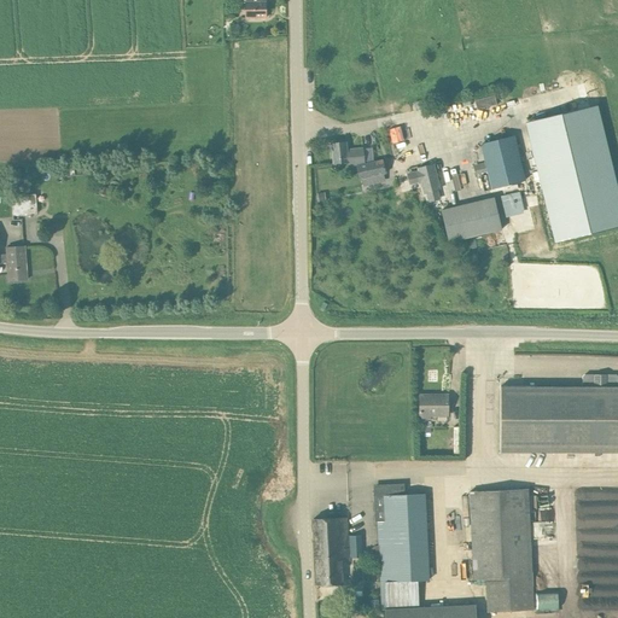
[(245,18),(254,18),(266,18),(266,1),(260,3),(258,0),(245,0),(246,5),(244,5),(244,12),(245,12),(245,18)]
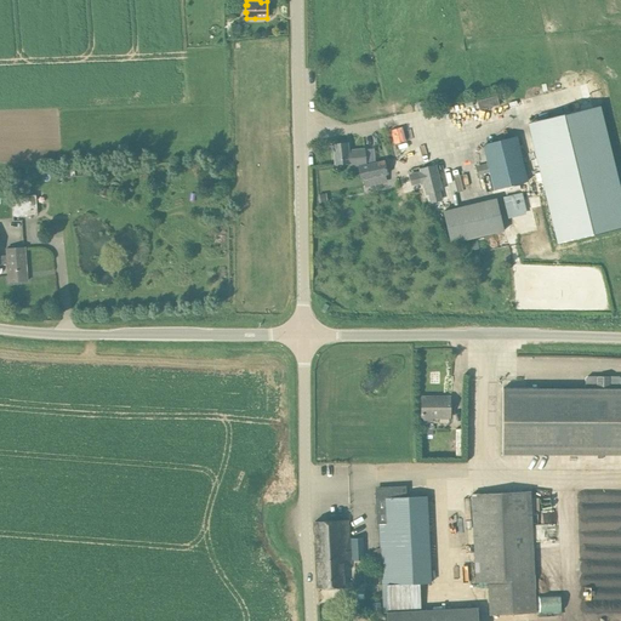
[(496,96),(477,101),(479,110),(499,104),(496,96)]
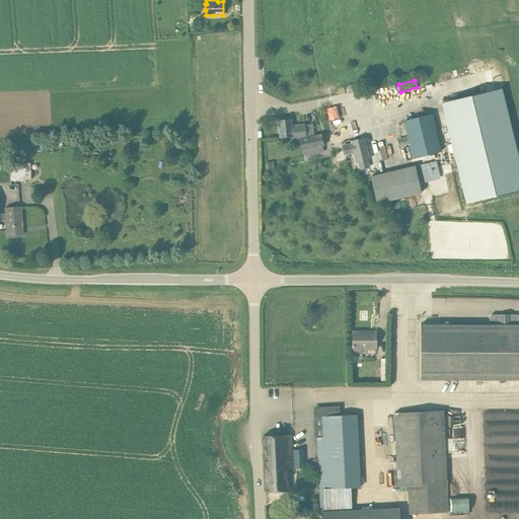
[(357,84),(348,86),(350,93),(359,91),(357,84)]
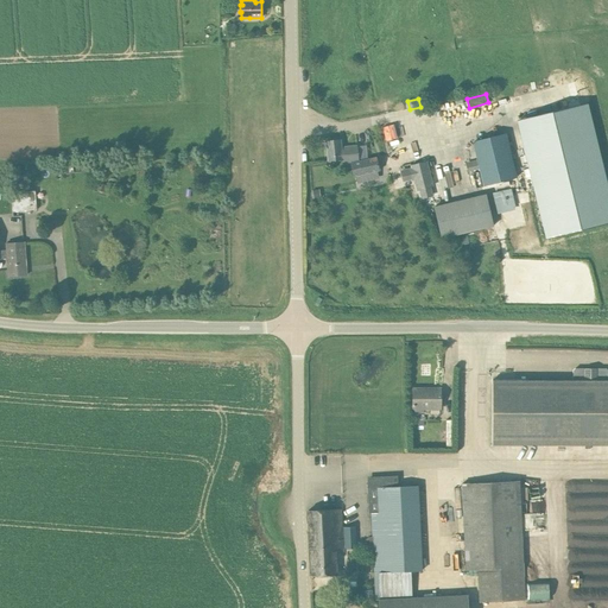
[(587,108),(517,121),(539,236),(607,225),(587,108)]
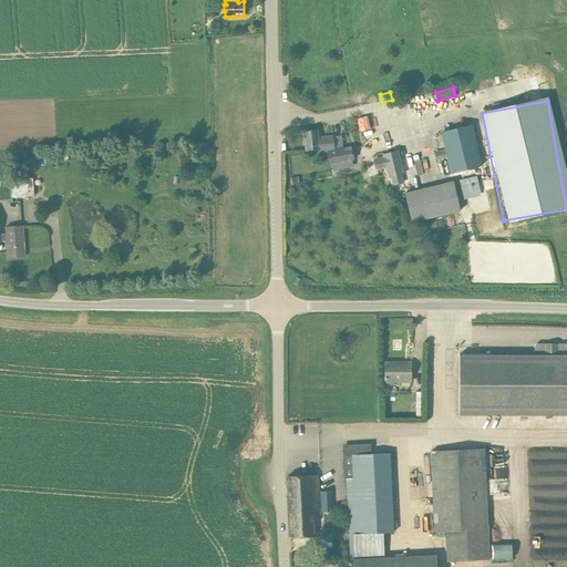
[(482,166),(472,125),(441,133),(451,174),(482,166)]
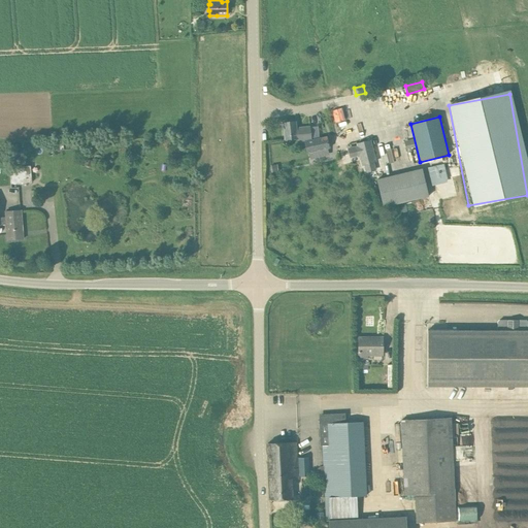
[(307,154),(329,149),(328,137),(312,139),(310,126),(297,128),(296,122),(283,123),(285,140),(297,139),(297,138),(304,138),(305,141),(304,142),(307,154)]
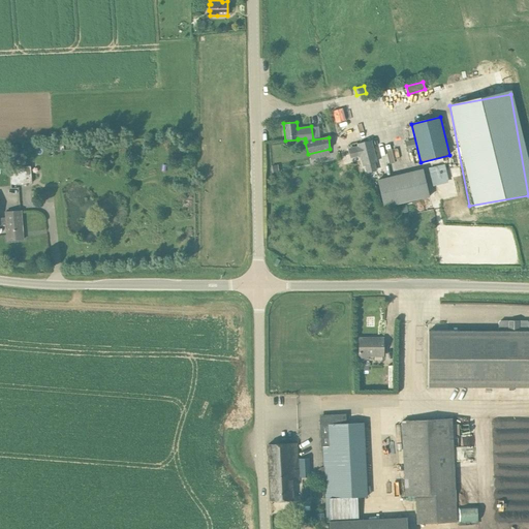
[(356,145),(363,166),(377,162),(372,141),(356,145)]
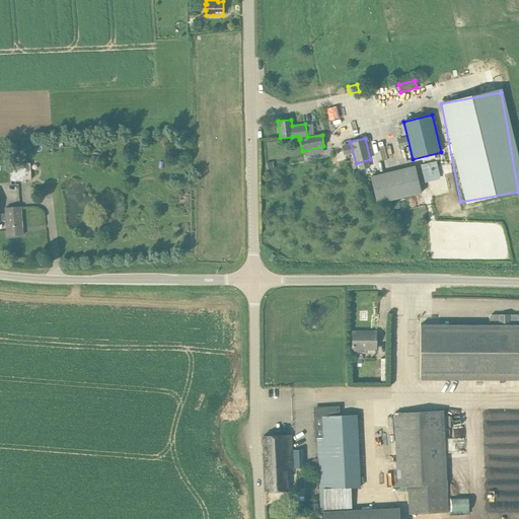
[(346,158),(345,150),(337,151),(338,159),(346,158)]
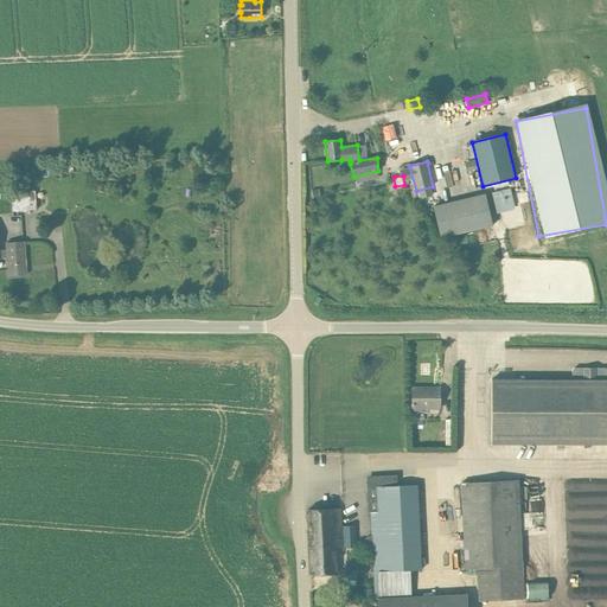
[(496,213),(513,210),(510,189),(491,192),(496,213)]
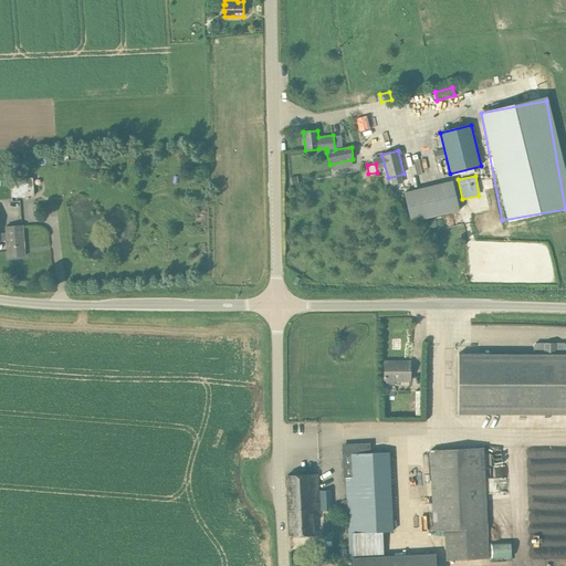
[(33,178),(11,179),(12,197),(34,196),(33,178)]
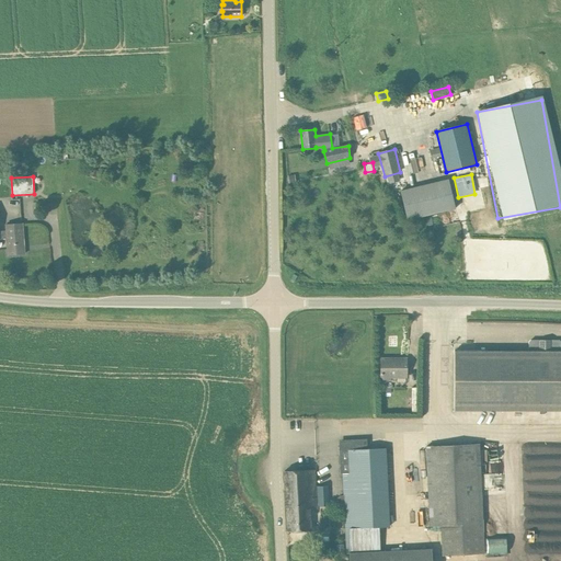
[(448,180),(400,191),(408,220),(456,209),(448,180)]
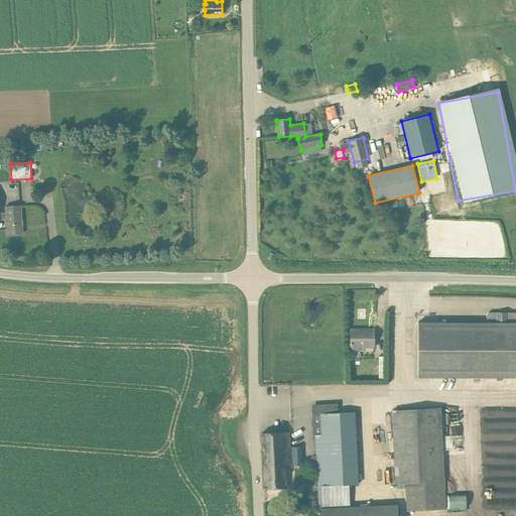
[(0,220),(6,220),(7,235),(22,234),(22,223),(20,224),(20,220),(21,220),(20,206),(5,207),(5,212),(0,212),(0,220)]
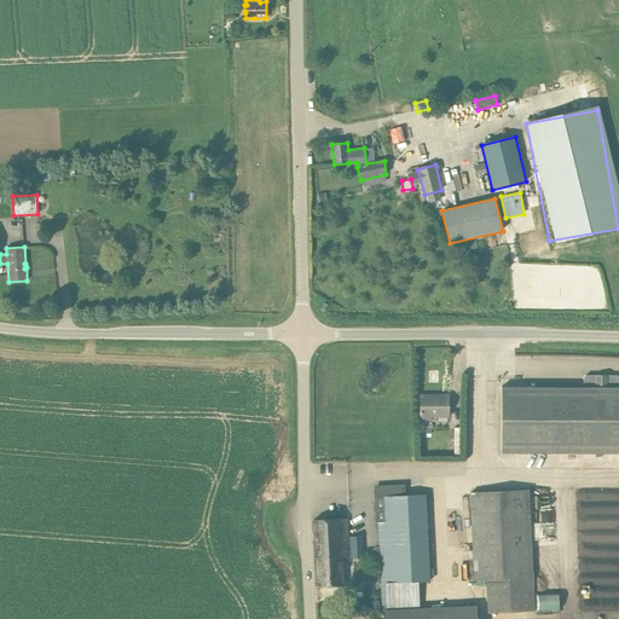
[(618,453),(618,386),(618,377),(618,376),(608,376),(607,377),(607,381),(596,381),(596,377),(594,376),(585,375),(583,377),(583,387),(501,387),(501,453),(618,453)]
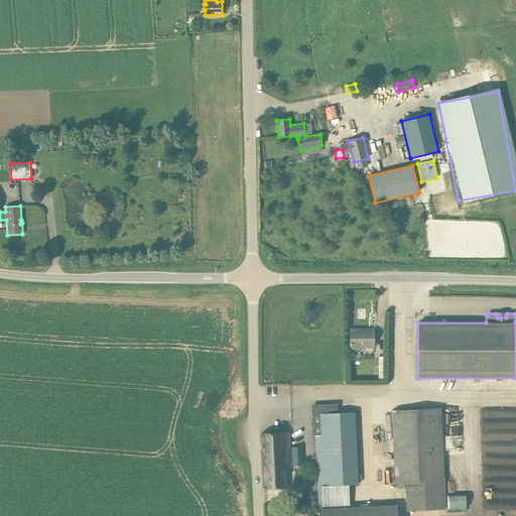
[(374,348),(374,341),(374,331),(373,331),(373,333),(359,333),(359,331),(351,331),(351,351),(359,351),(359,348),(374,348)]
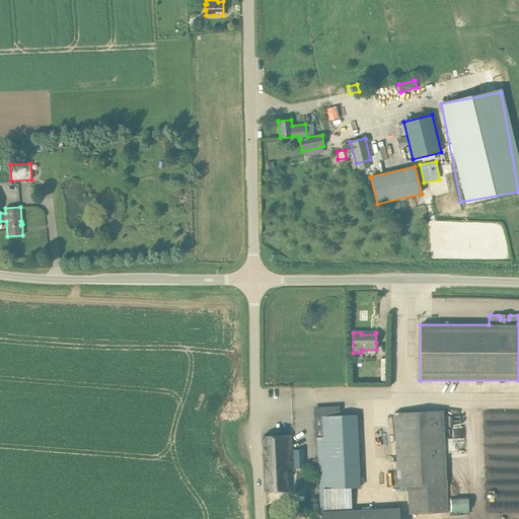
[(398,487),(408,487),(410,514),(448,512),(443,411),(394,413),(398,487)]
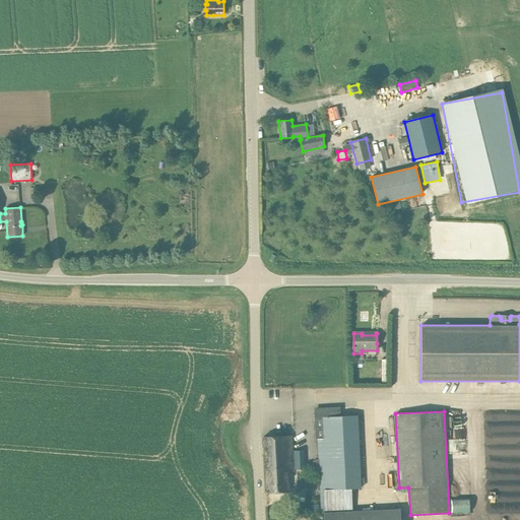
[(317,417),(319,460),(317,460),(311,465),(311,469),(319,468),(320,490),(323,490),(353,489),(361,489),(358,415),(317,417)]
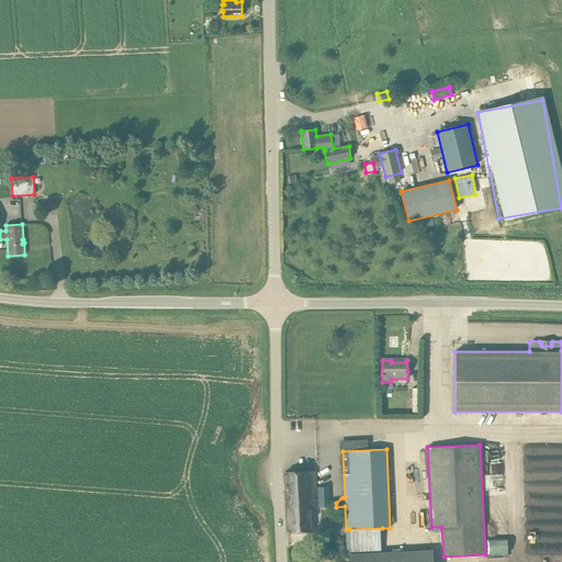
[(284,472),(288,532),(311,531),(310,508),(329,507),(328,486),(316,487),(315,471),(284,472)]
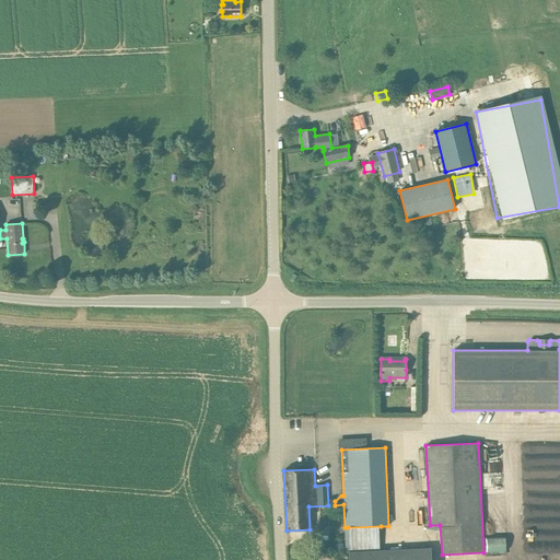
[(348,527),(349,553),(382,551),(381,526),(348,527)]
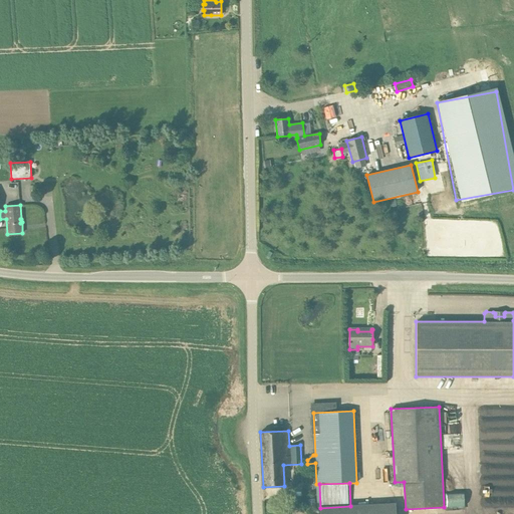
[(320,513),(396,513),(396,504),(350,506),(320,508),(320,513)]
